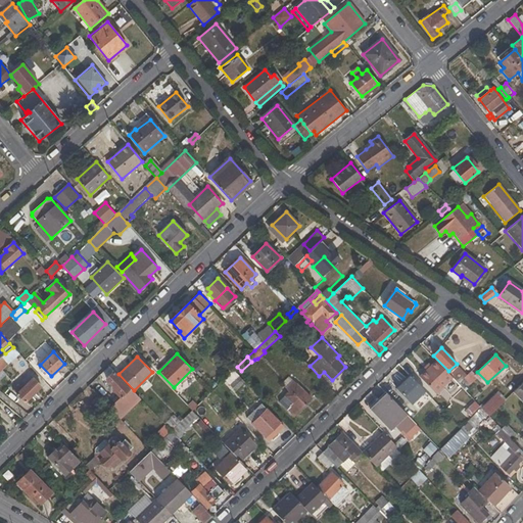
[(453,378),(447,372),(436,361),(420,377),(436,393),(453,378)]
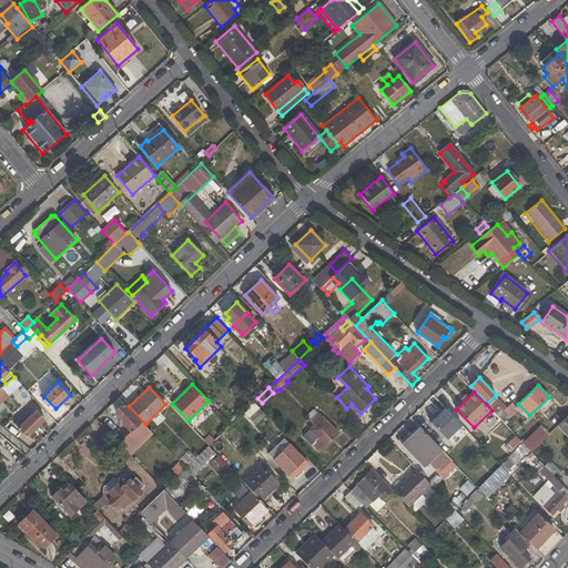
[(492,411),(493,412),(503,402),(496,395),(487,403),(486,404),(492,411)]
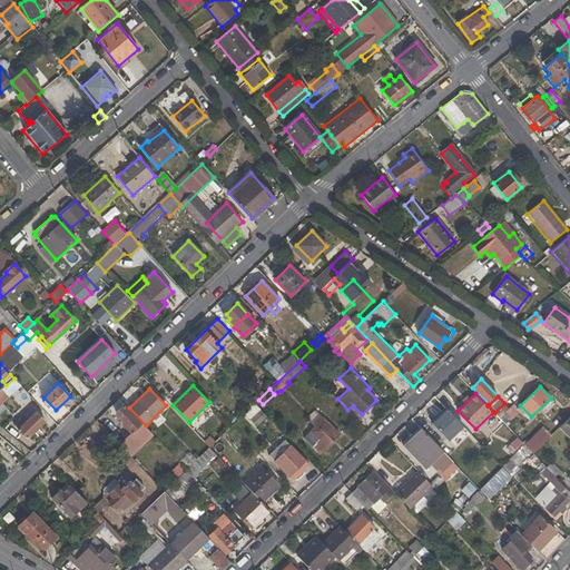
[(500,418),(505,411),(509,408),(504,403),(494,413),(500,418)]
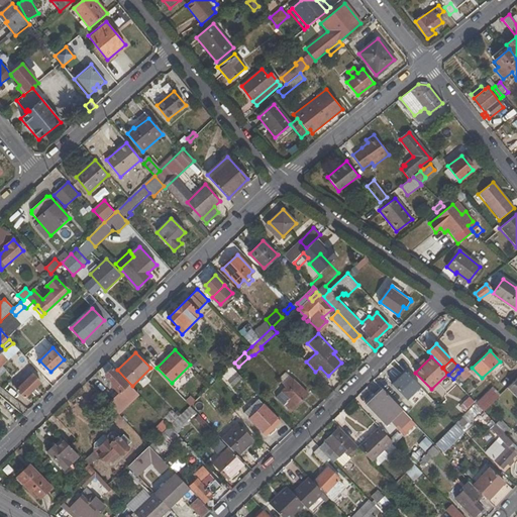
[(464,380),(472,373),(467,366),(461,370),(458,373),(464,380)]
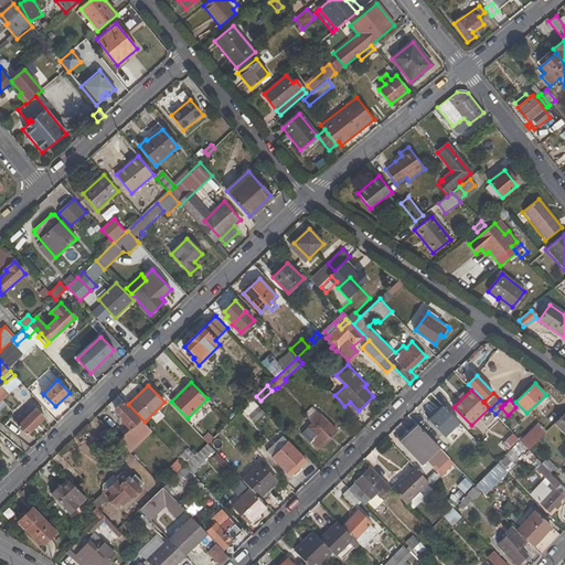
[(137,422),(139,419),(123,403),(115,411),(124,419),(123,422),(129,429),(130,428),(135,432),(141,426),(137,422)]
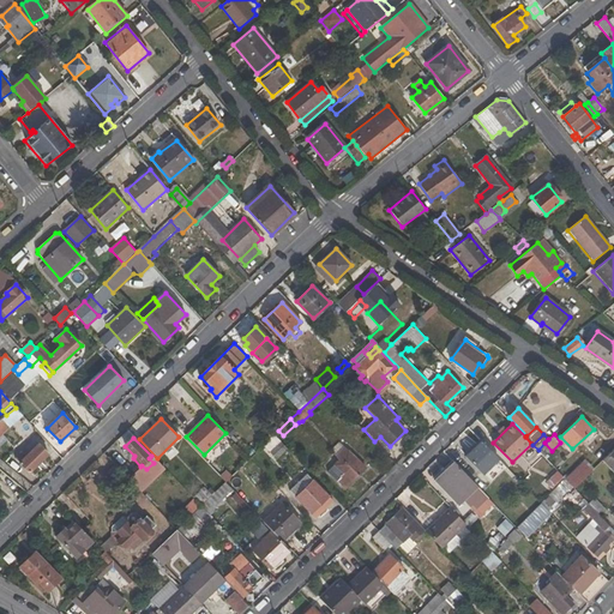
[(251,450),(241,440),(236,445),(246,455),(251,450)]
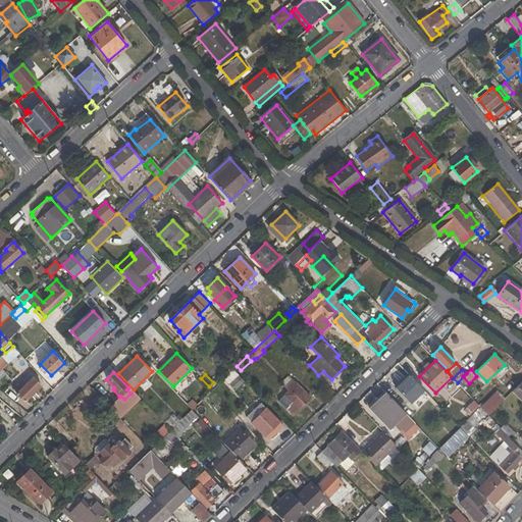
[(410,403),(423,389),(409,374),(395,386),(410,403)]
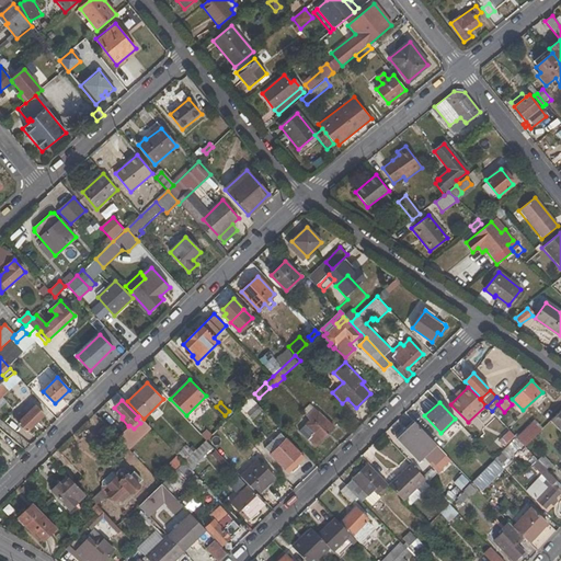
[(253,419),(262,410),(255,404),(247,413),(253,419)]
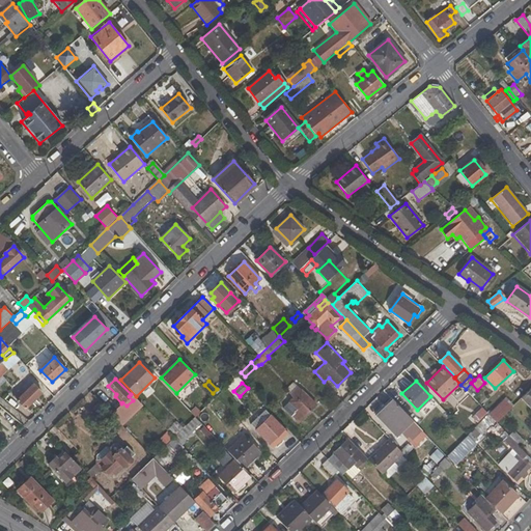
[(24,409),(42,393),(33,384),(23,393),(20,389),(12,396),(24,409)]
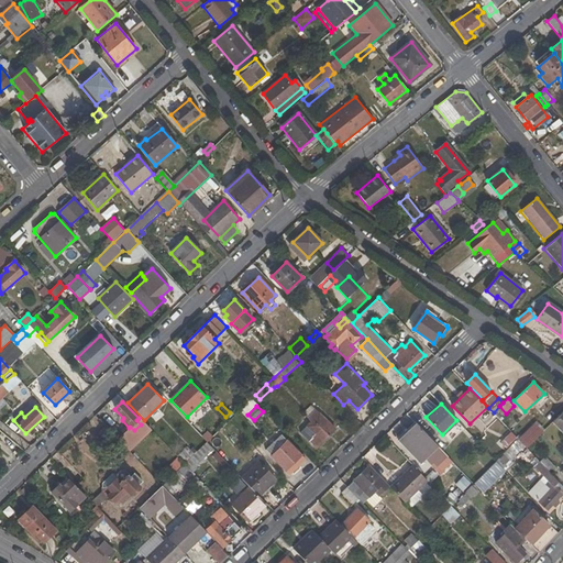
[(340,414),(350,423),(356,418),(346,407),(340,414)]
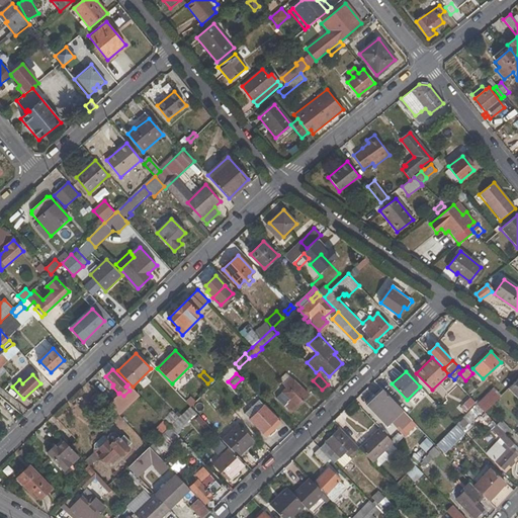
[(195,378),(203,387),(207,383),(199,375),(195,378)]
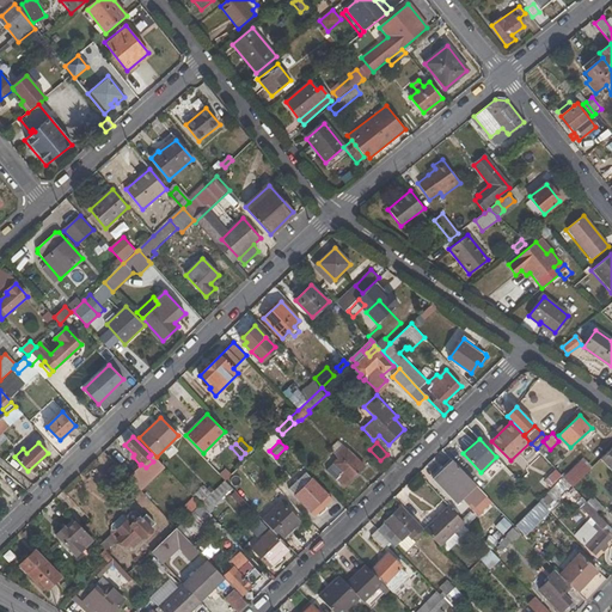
[(344,487),(365,466),(344,446),(336,456),(338,458),(326,471),(344,487)]
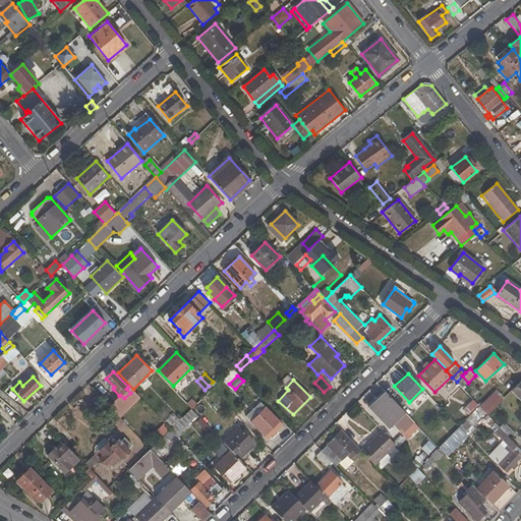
[(520,381),(512,391),(520,400),(520,381)]
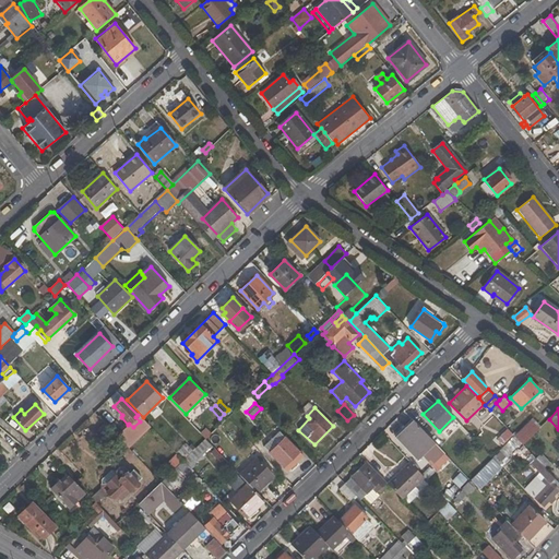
[(115,421),(104,411),(98,416),(105,424),(109,428),(115,421)]
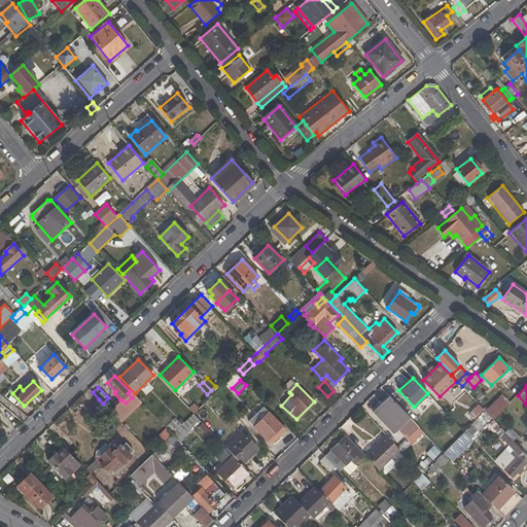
[(485,411),(493,419),(508,403),(500,396),(485,411)]
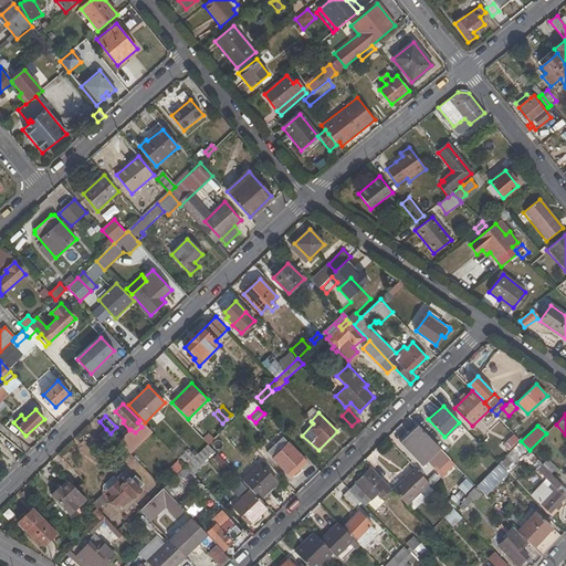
[(422,465),(439,449),(418,427),(400,443),(422,465)]
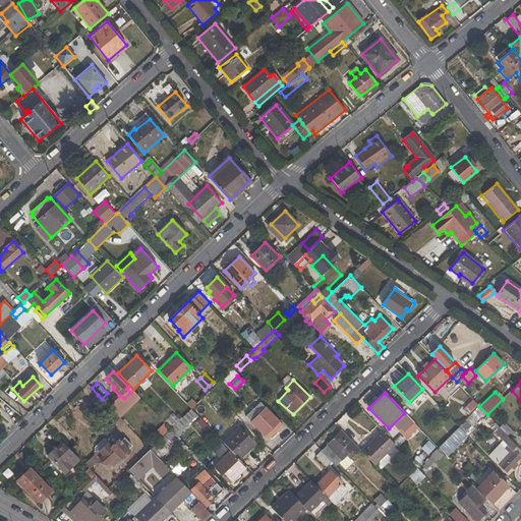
[(92,401),(107,416),(113,411),(102,399),(98,395),(92,401)]
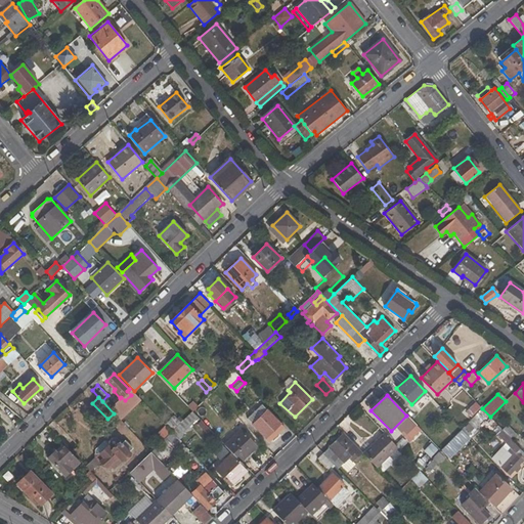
[(262,405),(248,419),(265,438),(279,424),(262,405)]
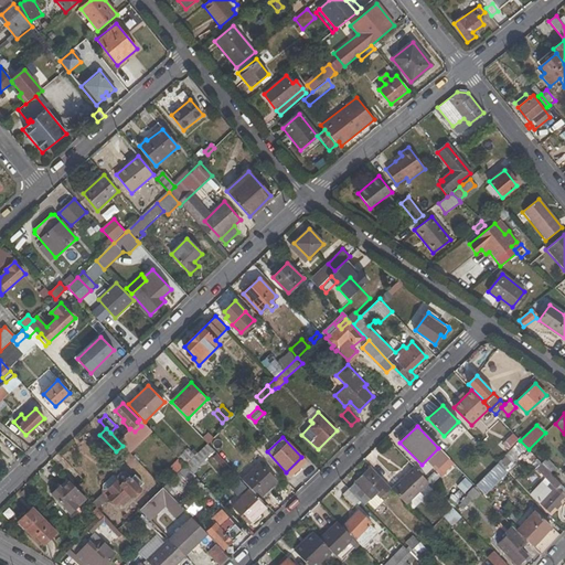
[(198,466),(214,450),(208,444),(184,465),(189,469),(193,466),(195,464),(198,466)]
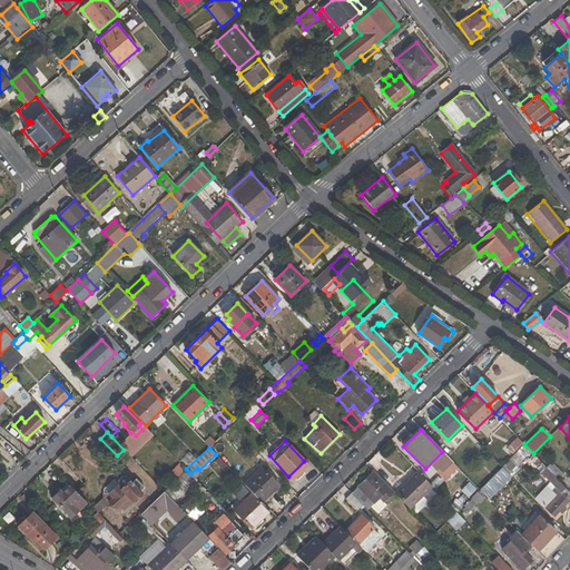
[(293,480),(308,465),(304,461),(288,477),(293,480)]
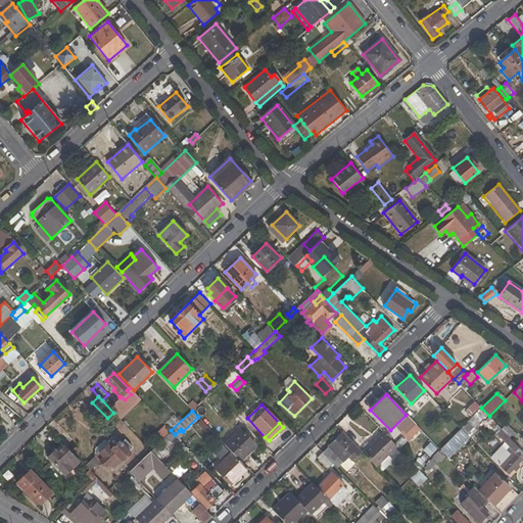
[(512,438),(516,434),(507,425),(503,429),(512,438)]
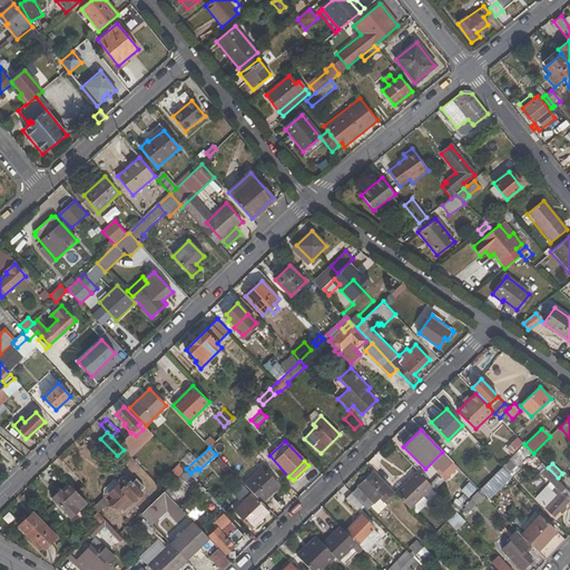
[(489,498),(511,477),(502,467),(479,490),(484,495),(485,494),(489,498)]
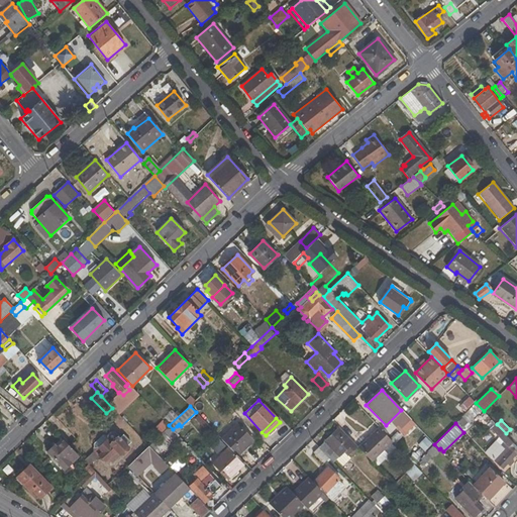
[(237,424),(222,439),(229,446),(237,455),(253,440),(237,424)]
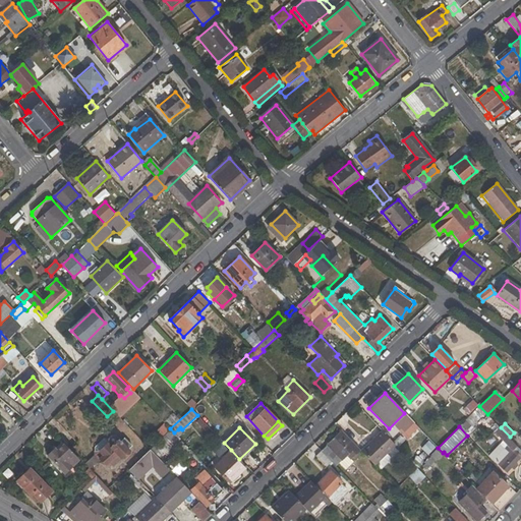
[(178,437),(174,432),(170,428),(163,437),(151,449),(159,459),(165,464),(169,460),(164,455),(162,452),(178,437)]
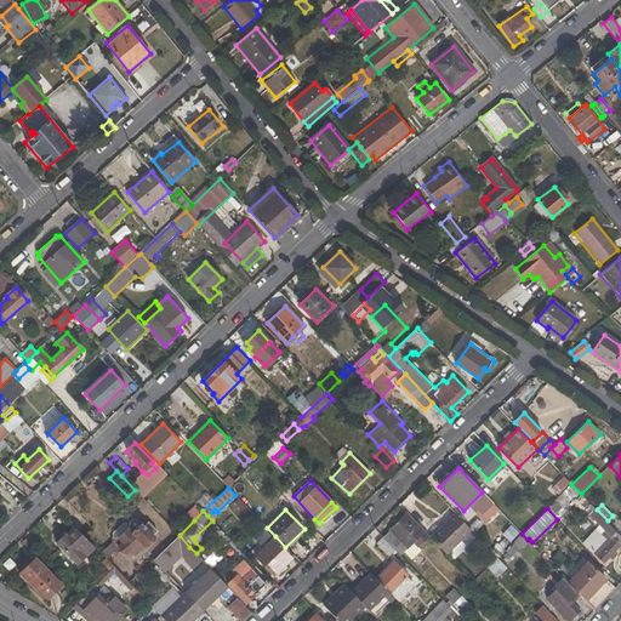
[(620,547),(620,548),(620,550),(620,536),(604,518),(603,520),(593,511),(590,514),(613,539),(609,542),(605,540),(593,552),(604,562),(620,543),(620,547)]
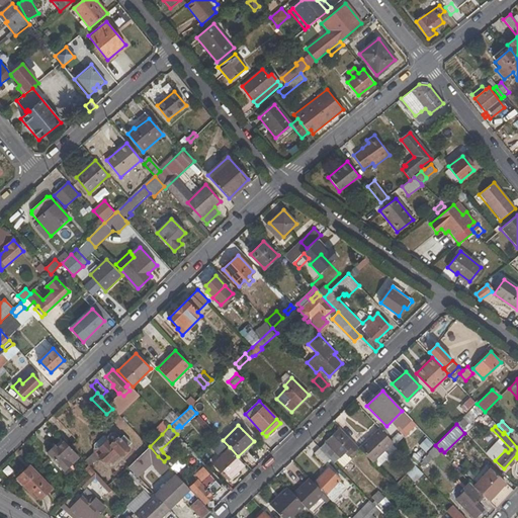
[(347,456),(357,446),(340,428),(320,448),(330,458),(334,463),(337,459),(343,465),(350,459),(347,456)]
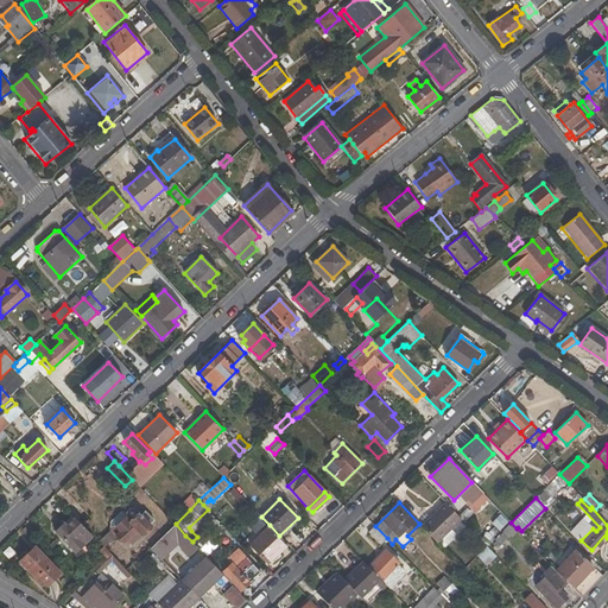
[(437,543),(461,519),(445,502),(420,525),(437,543)]
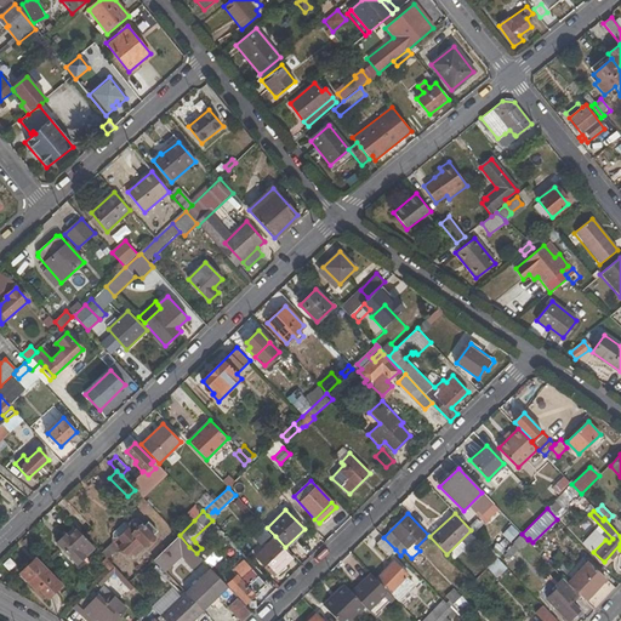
[(188,514),(172,529),(180,535),(194,520),(188,514)]
